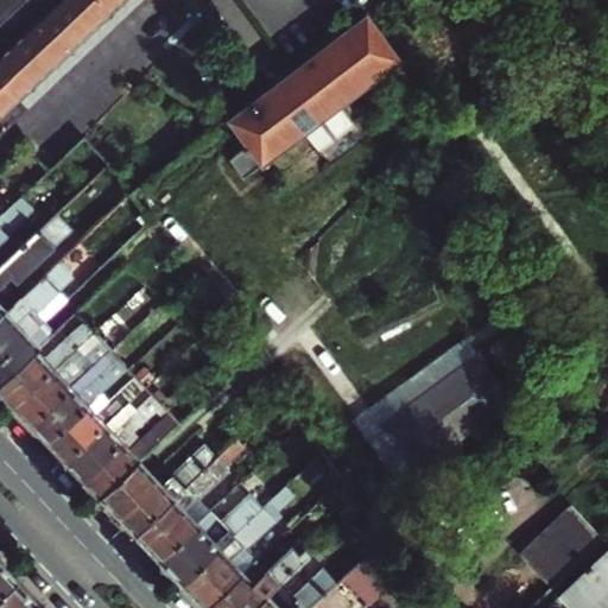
[(0,0),(0,52),(32,23),(56,0),(0,0)]
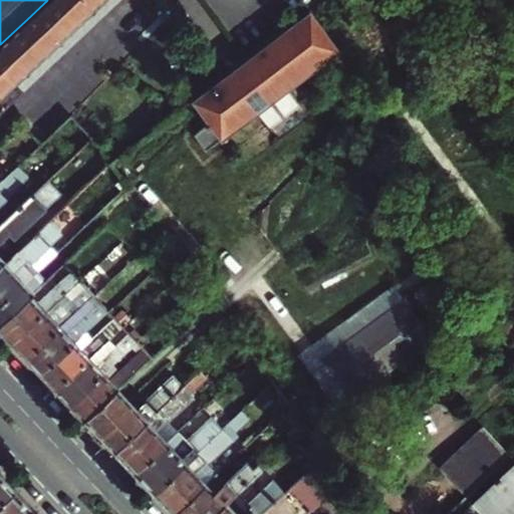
[(0,95),(57,42),(96,5),(101,0),(47,0),(27,19),(0,44),(0,95)]
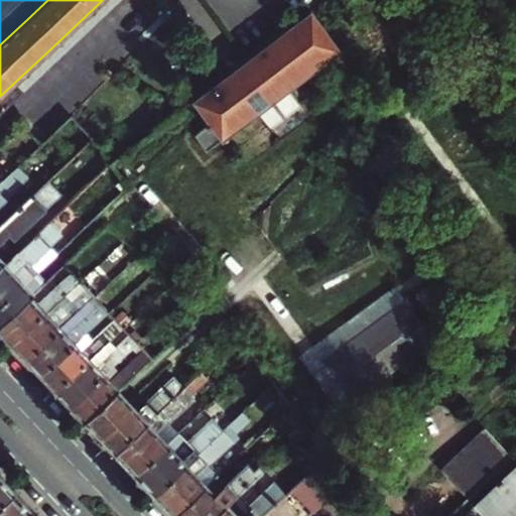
[(214,122),(225,137),(340,51),(311,12),(224,78),(197,99),(214,122)]
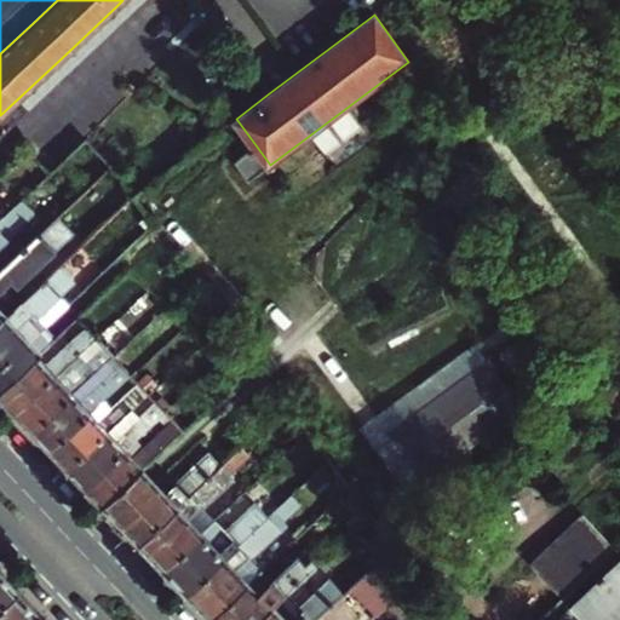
[(252,179),(270,165),(257,147),(237,160),(252,179)]
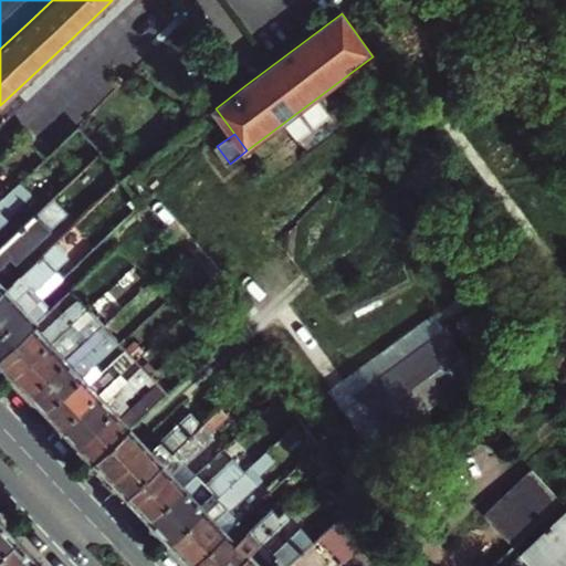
[(227,166),(230,164),(217,146),(213,149),(227,166)]
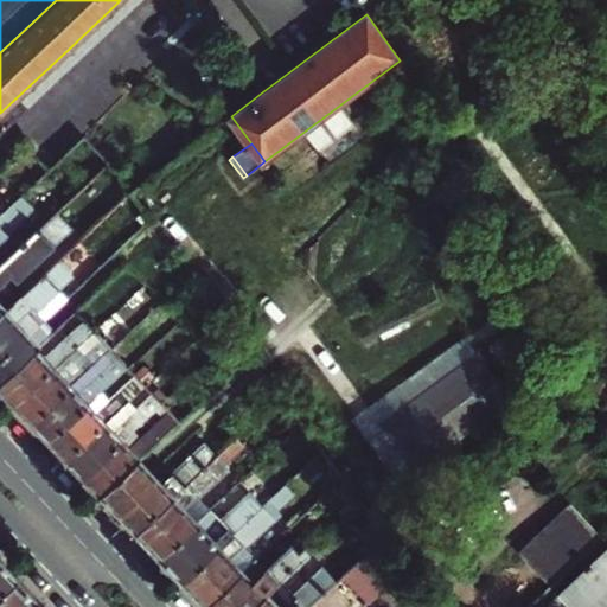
[(0,242),(20,223),(21,222),(21,221),(36,206),(25,193),(0,216),(0,242)]
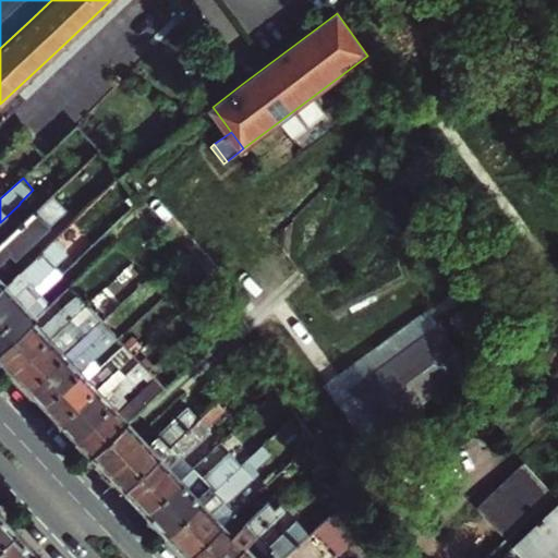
[(0,289),(20,270),(7,256),(11,253),(15,257),(16,258),(67,210),(52,195),(0,244),(0,289)]
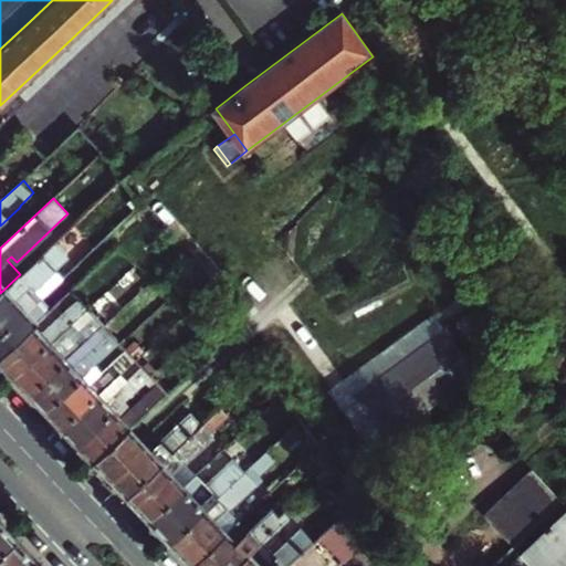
[(0,337),(42,299),(34,290),(69,258),(69,252),(61,243),(54,243),(20,274),(0,293),(0,337)]
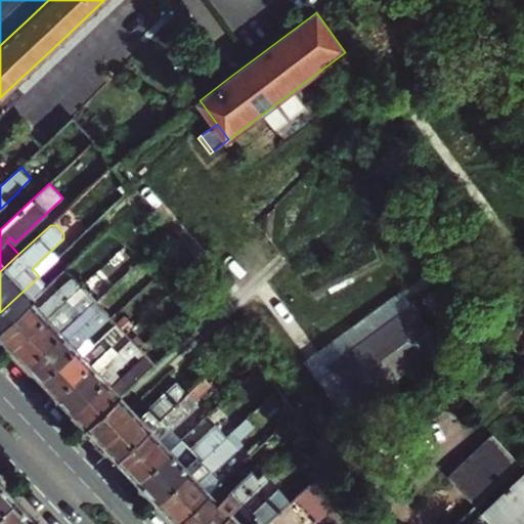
[(0,331),(0,333),(14,348),(48,315),(82,285),(74,275),(58,290),(40,307),(33,300),(0,331)]
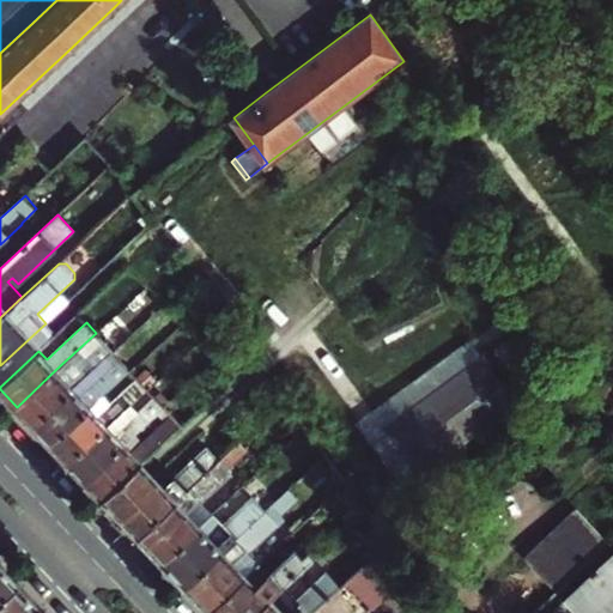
[(0,387),(38,351),(56,334),(46,323),(0,365),(0,387)]
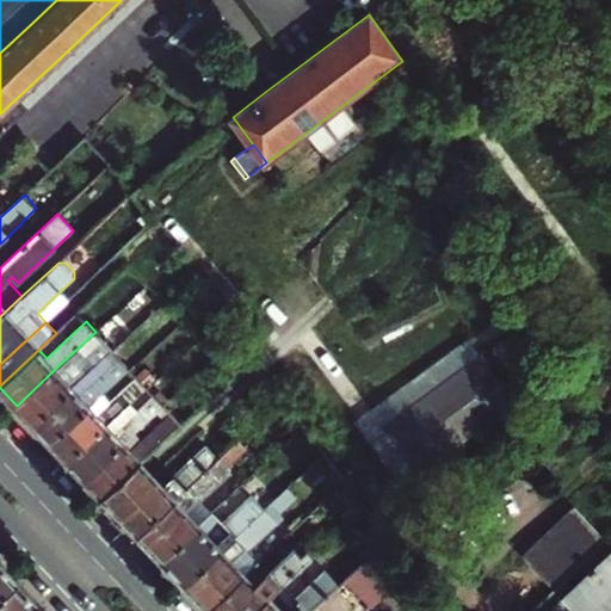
[(38,350),(47,358),(68,338),(60,329),(56,333),(38,350)]
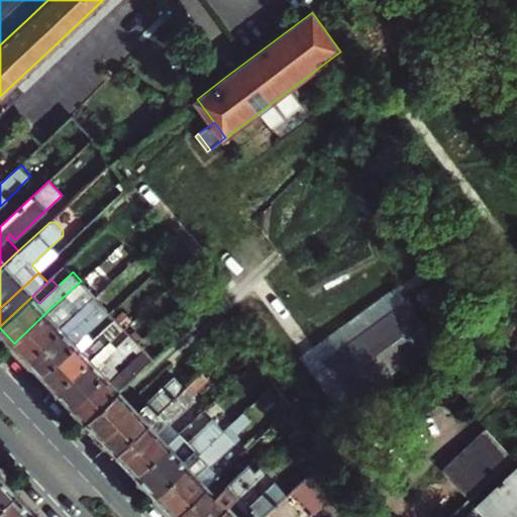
[(325,358),(408,297),(400,286),(304,357),(342,410),(355,400),(325,358)]
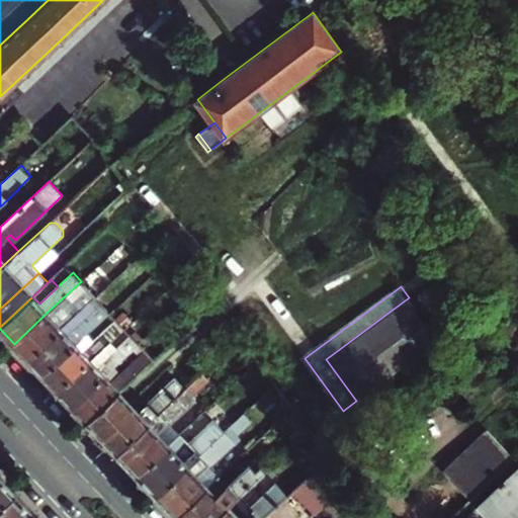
[(28,359),(62,328),(85,306),(95,296),(88,288),(55,320),(48,312),(14,344),(28,359)]
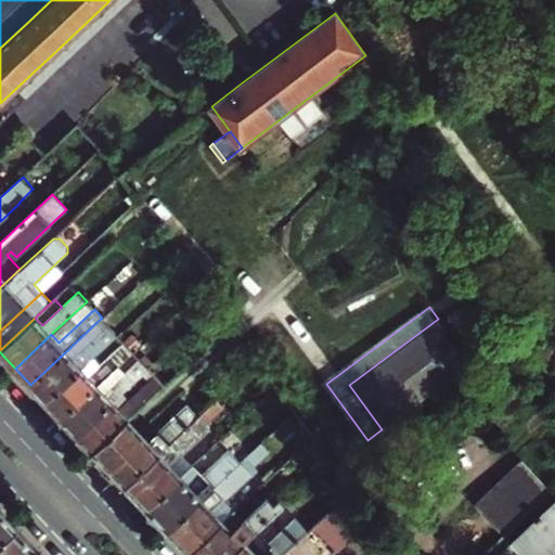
[(382,429),(470,363),(438,319),(349,385),(382,429)]
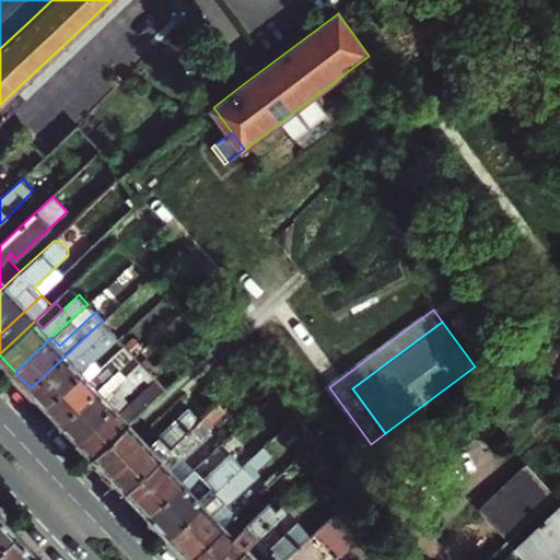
[(31,388),(46,405),(83,371),(90,364),(101,354),(118,338),(111,328),(74,362),(67,354),(31,388)]
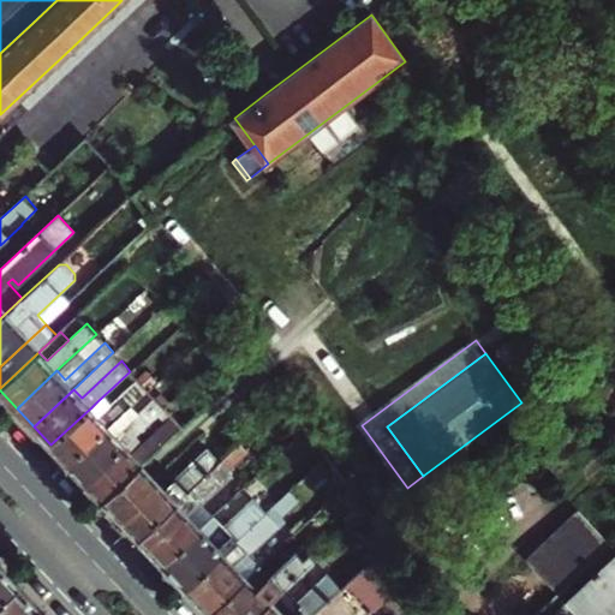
[(111,389),(119,398),(138,380),(130,371),(111,389)]
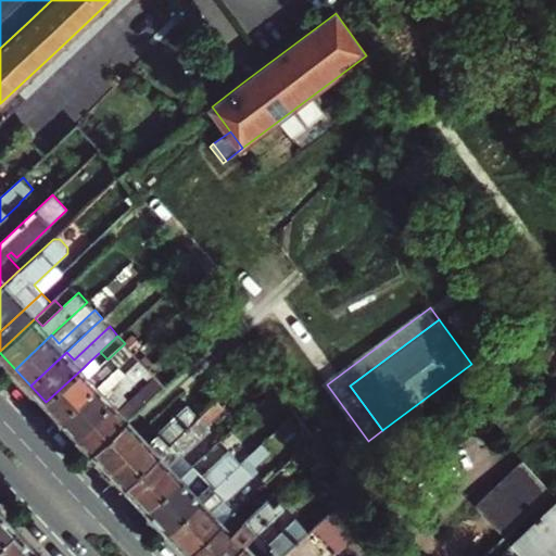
[(46,402),(62,419),(98,386),(134,353),(125,343),(108,359),(97,369),(89,376),(83,368),(46,402)]
